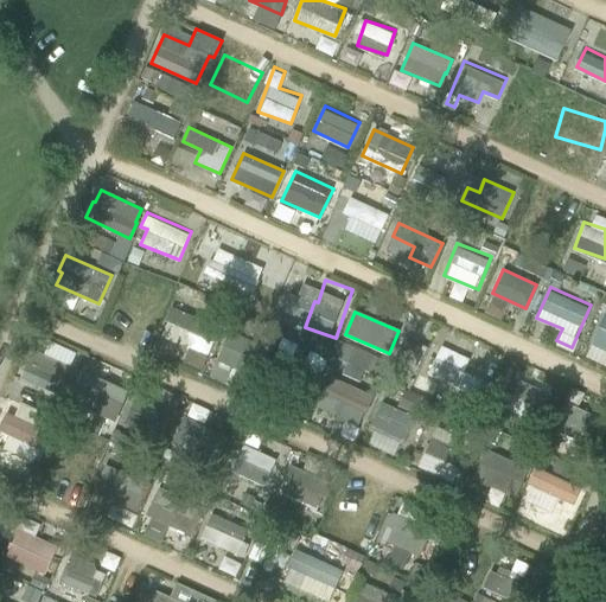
[(605,315),(593,343),(605,348),(605,315)]
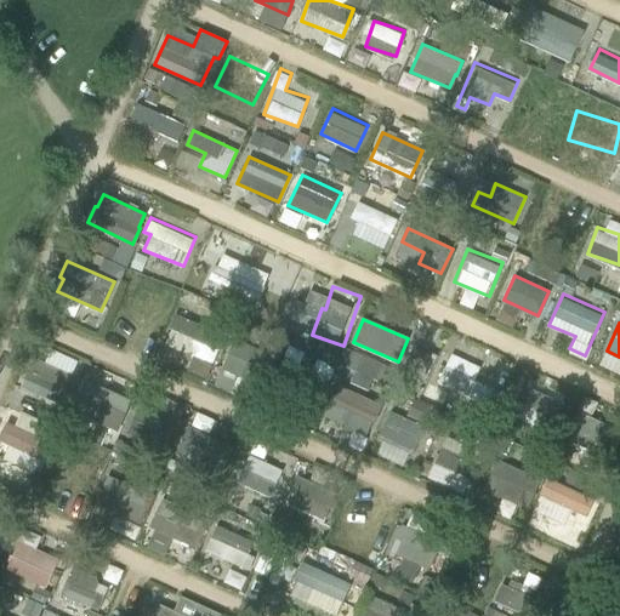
[(163,342),(208,358),(214,341),(169,325),(163,342)]
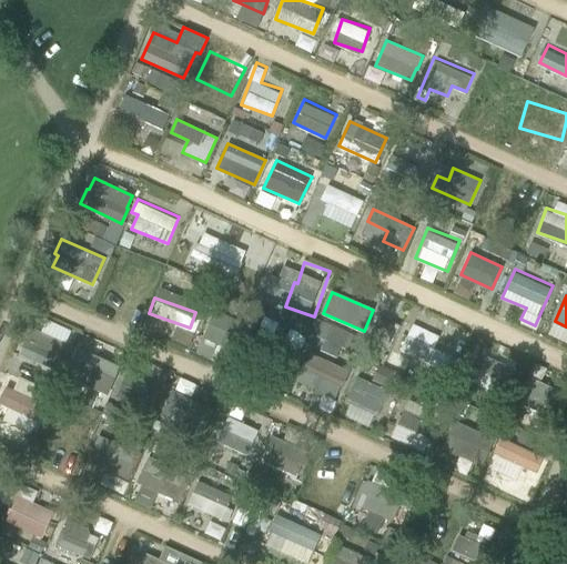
[(211,324),(205,336),(240,352),(252,324),(244,321),(243,323),(215,311),(210,323),(211,324)]
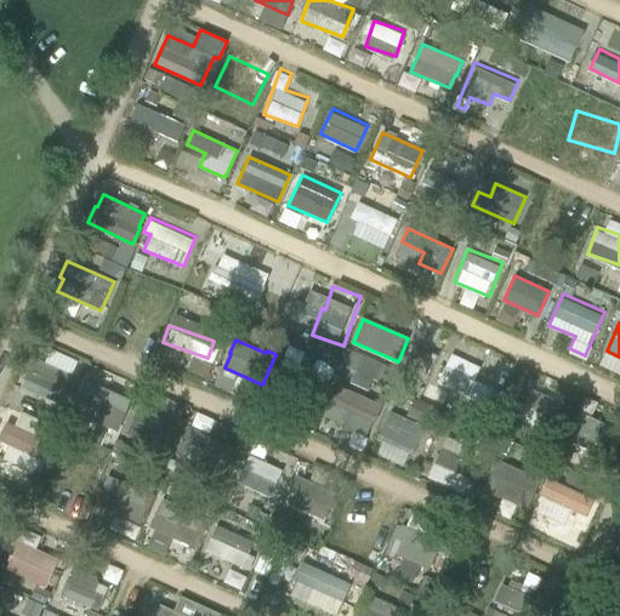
[(28,372),(22,386),(61,403),(73,375),(35,358),(29,372),(28,372)]
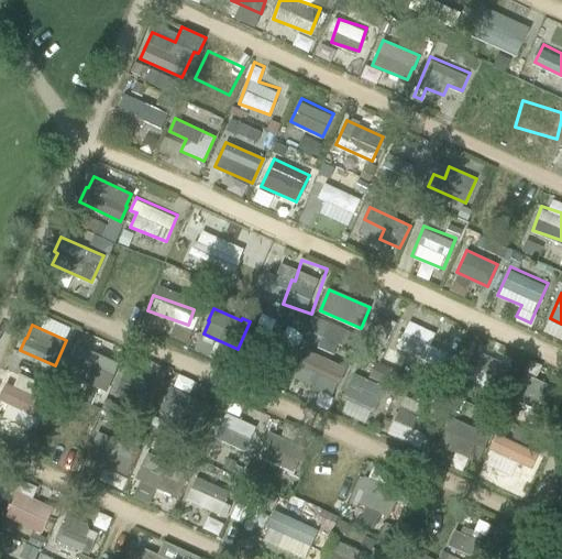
[(262,330),(250,355),(283,371),(295,346),(262,330)]
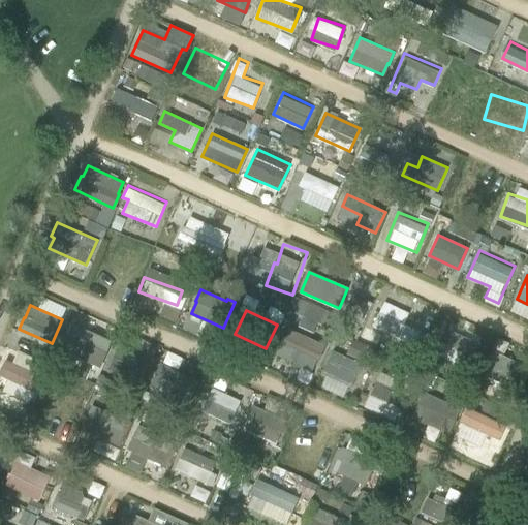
[(282,342),(277,353),(311,369),(316,358),(318,359),(324,345),(286,328),(280,341),(282,342)]
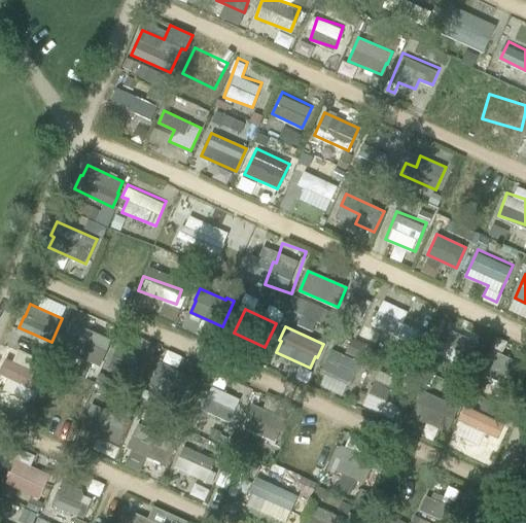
[(70,327),(61,348),(99,365),(105,351),(83,342),(85,335),(70,327)]
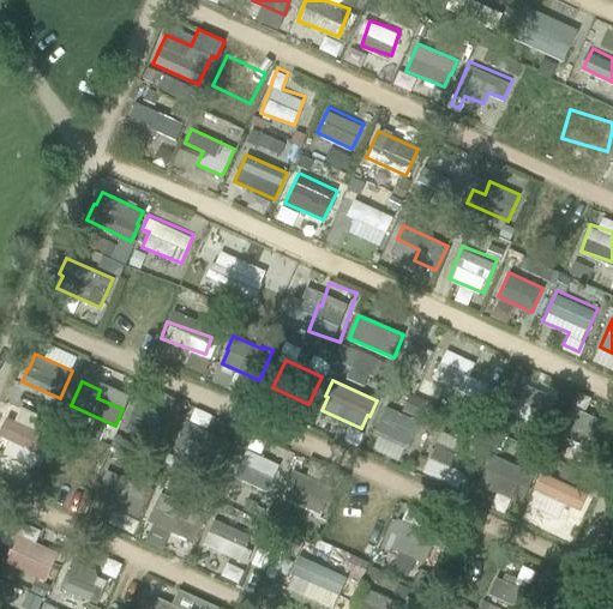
[(520,381),(508,409),(544,427),(550,412),(545,410),(551,396),(520,381)]
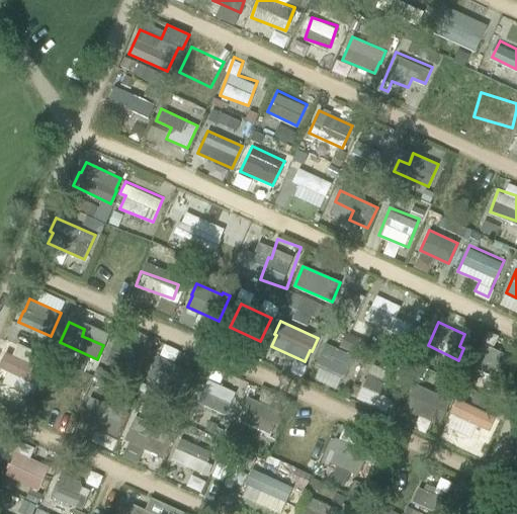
[(0,362),(0,393),(25,401),(41,348),(7,339),(0,362)]
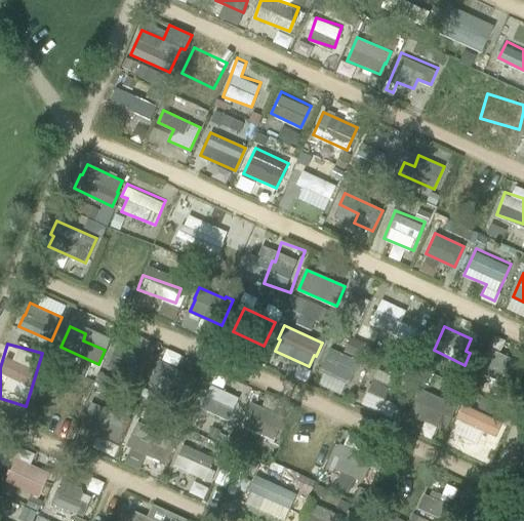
[(331,348),(322,369),(350,383),(359,361),(331,348)]
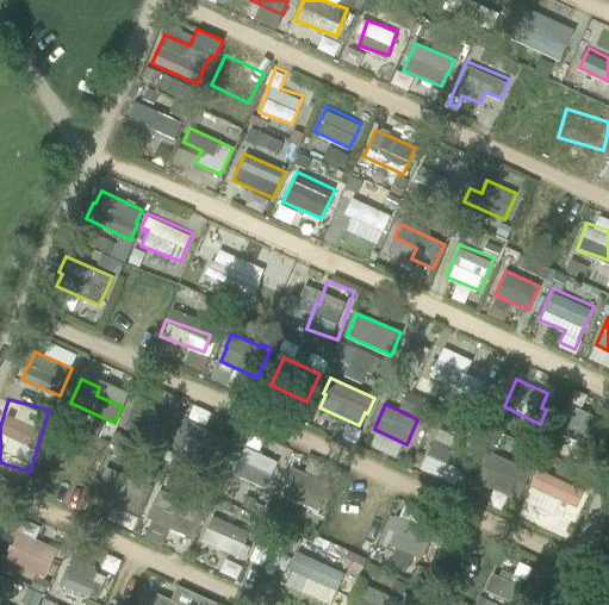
[(570,405),(558,432),(596,449),(608,422),(570,405)]
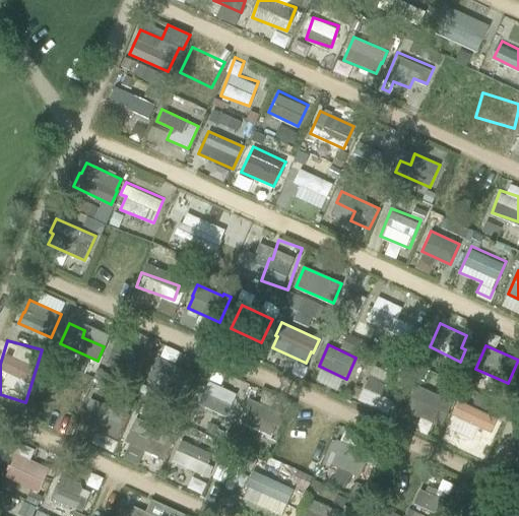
[(157,359),(147,380),(184,397),(190,385),(189,385),(194,375),(157,359)]
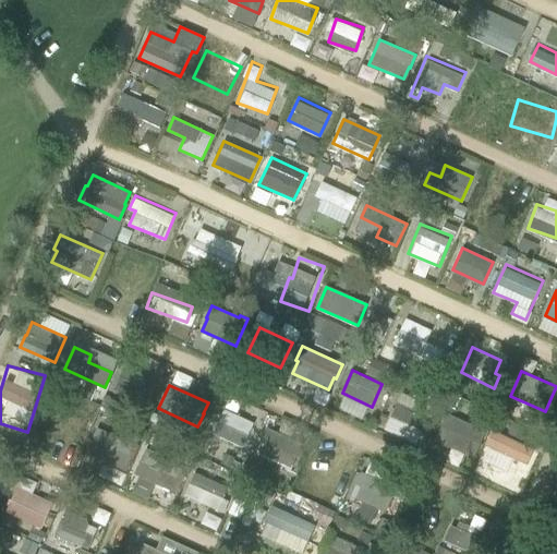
[(397,405),(392,416),(422,429),(426,418),(427,418),(433,406),(401,392),(396,405),(397,405)]
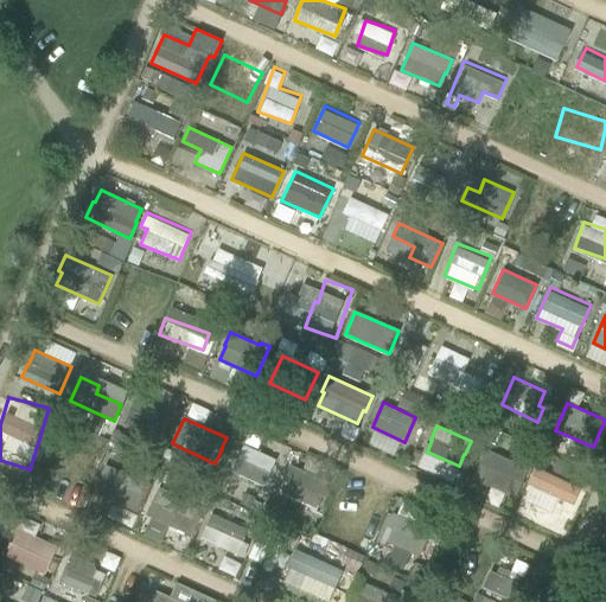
[(256,447),(261,436),(248,430),(231,468),(263,484),(276,455),(256,447)]
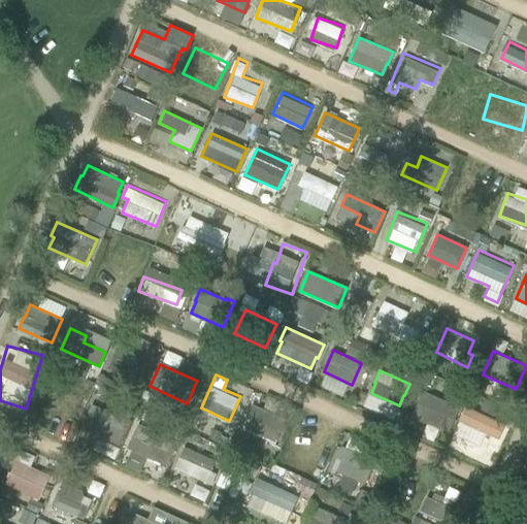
[(419,402),(414,413),(450,429),(455,418),(451,416),(456,405),(423,391),(418,402),(419,402)]
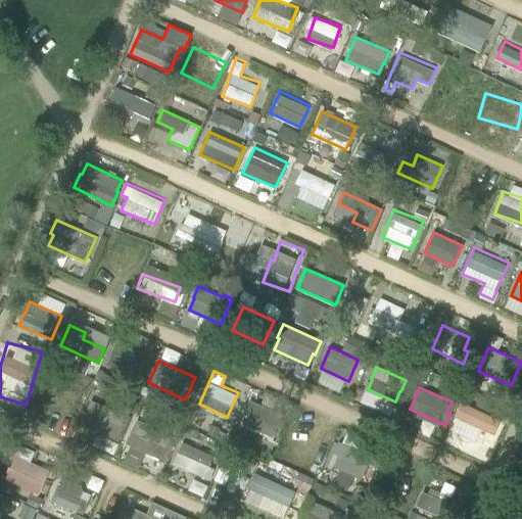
[(88,412),(83,423),(119,439),(129,417),(92,400),(87,412),(88,412)]
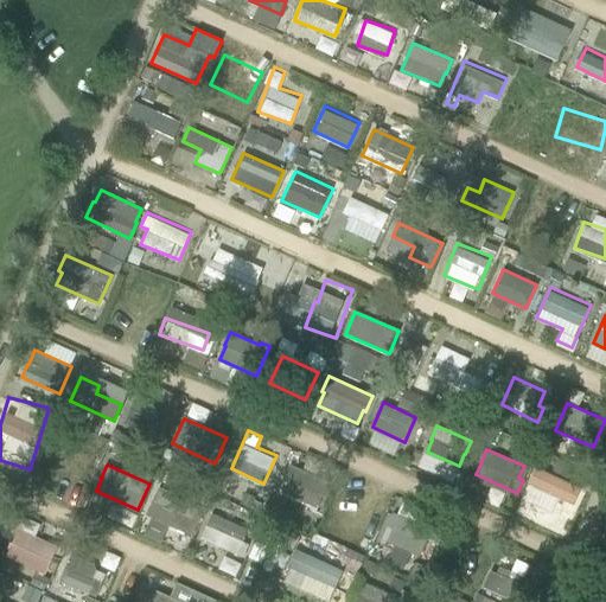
[(288,481),(284,493),(316,508),(327,484),(291,467),(285,480),(288,481)]
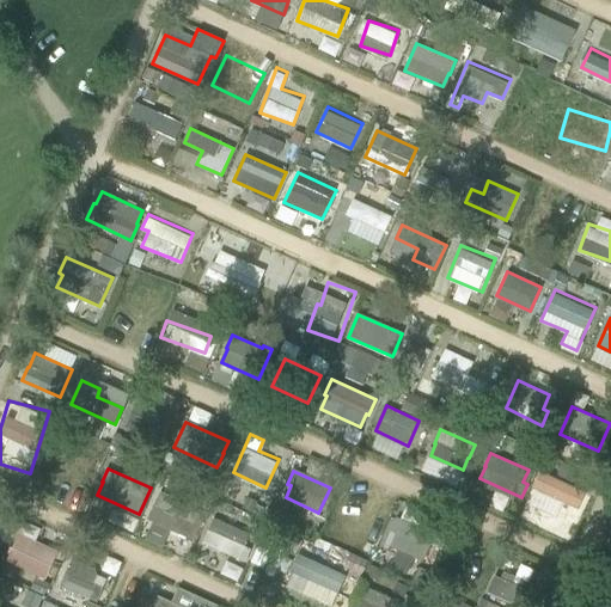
[(160,491),(148,519),(194,539),(206,513),(160,491)]
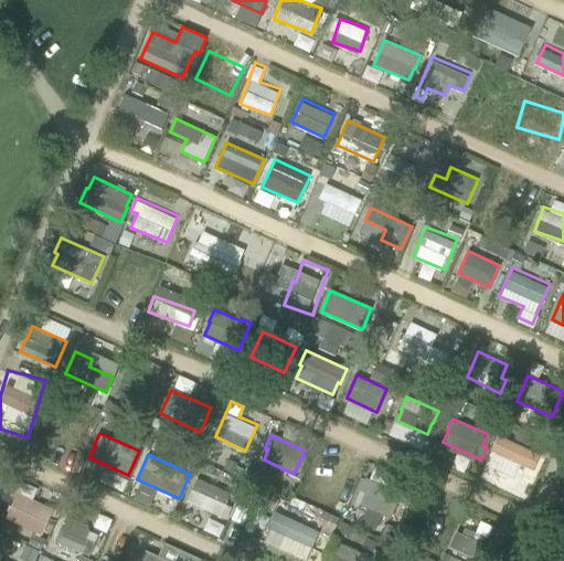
[(198,478),(192,489),(216,499),(212,511),(226,517),(231,506),(225,504),(230,493),(198,478)]
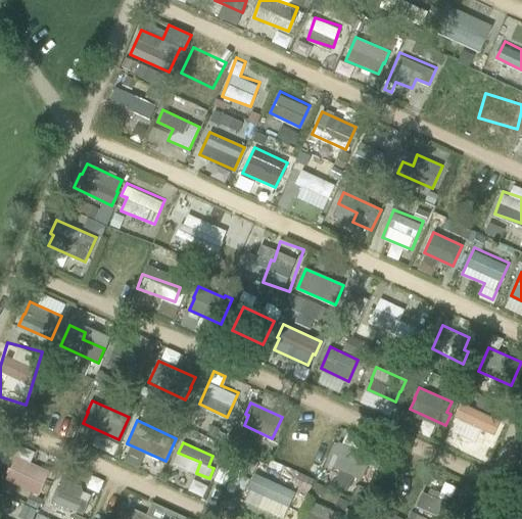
[(338,442),(329,465),(361,478),(371,457),(338,442)]
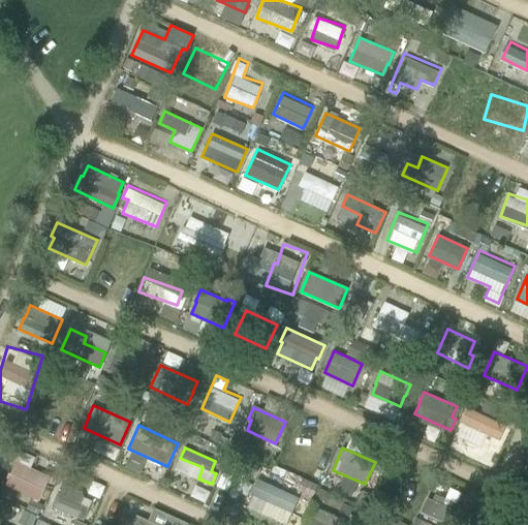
[(11,473),(6,486),(39,500),(44,488),(45,488),(51,476),(16,462),(10,473),(11,473)]
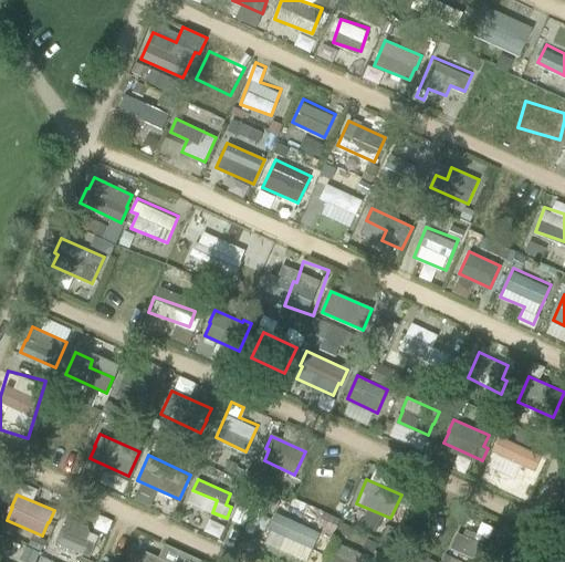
[(181,516),(221,533),(227,519),(187,502),(181,516)]
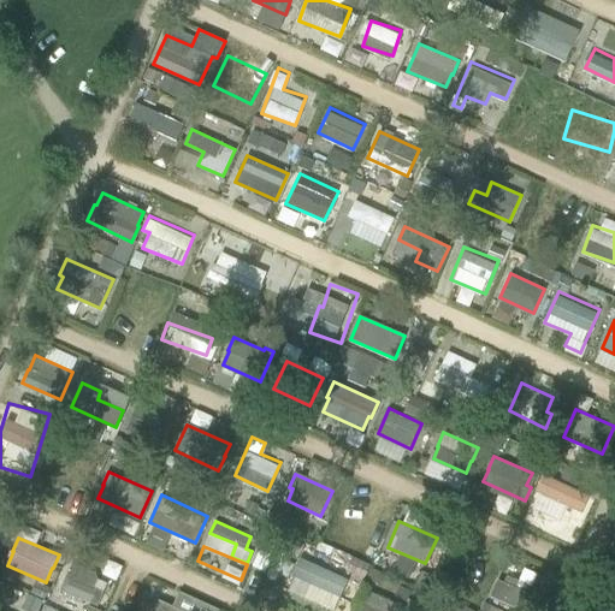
[(70,567),(61,588),(98,605),(104,592),(93,587),(98,577),(95,573),(76,564),(70,567)]
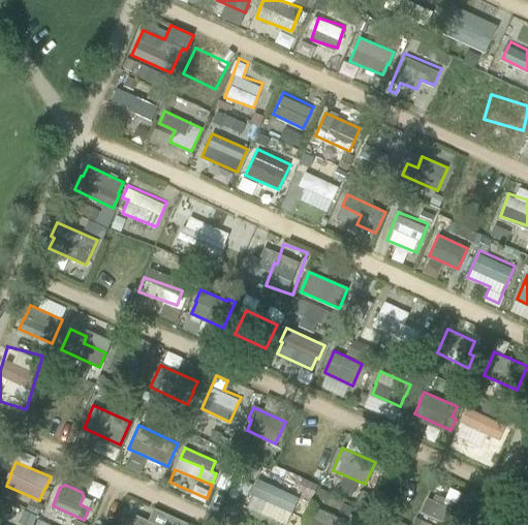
[(454,523),(459,507),(428,496),(422,512),(454,523)]
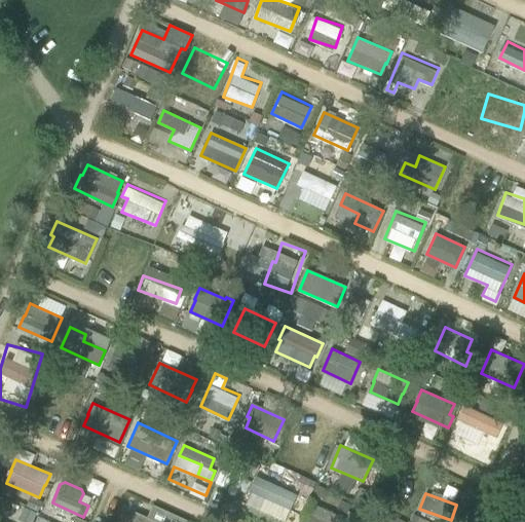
[(315,505),(306,521),(346,521),(347,519),(315,505)]
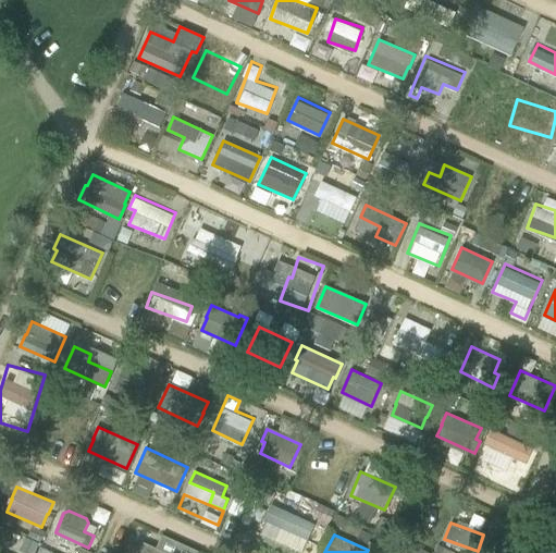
[(165,552),(143,542),(137,552),(165,552)]
